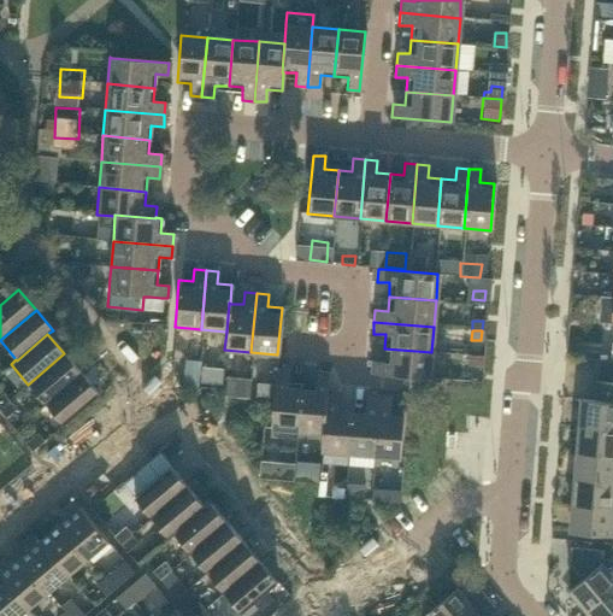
[(429,379),(431,352),(384,348),(383,363),(371,362),(370,374),(429,379)]
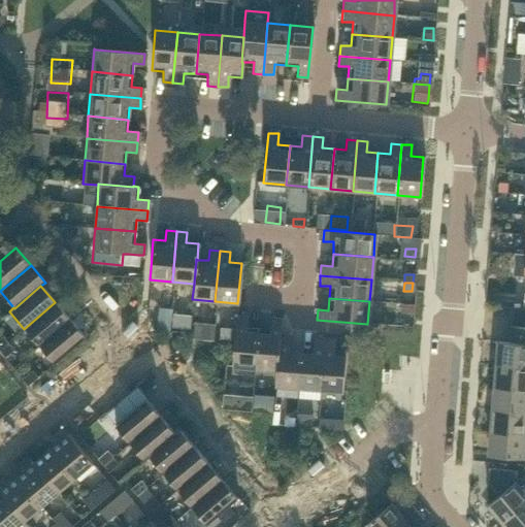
[(38,347),(69,320),(55,302),(24,329),(38,347)]
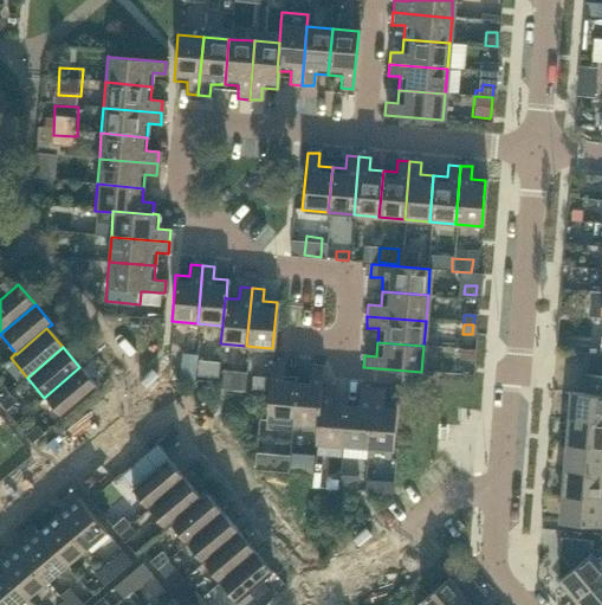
[(194,354),(180,353),(177,378),(193,379),(194,354)]
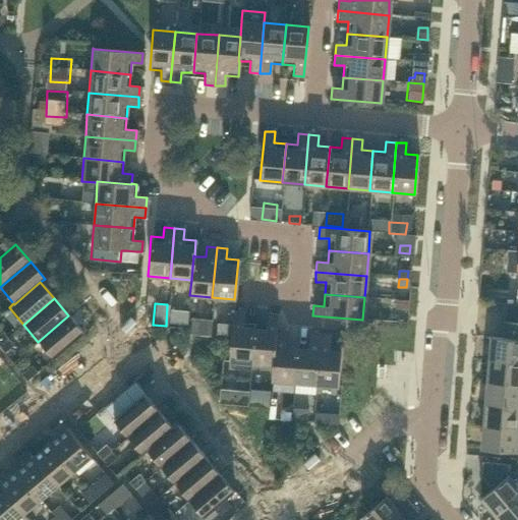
[(517,318),(517,305),(505,304),(504,316),(517,318)]
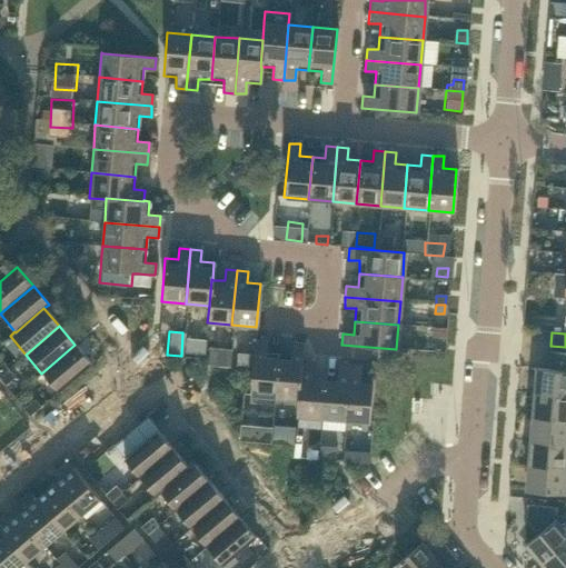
[(205,352),(206,335),(191,334),(190,351),(205,352)]
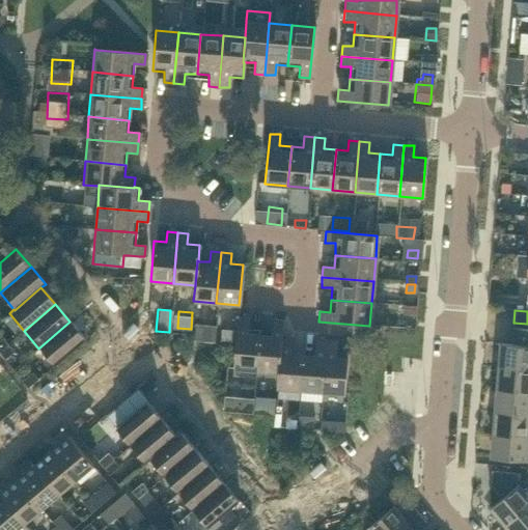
[(247,329),(248,318),(237,317),(232,368),(255,370),(258,330),(247,329)]
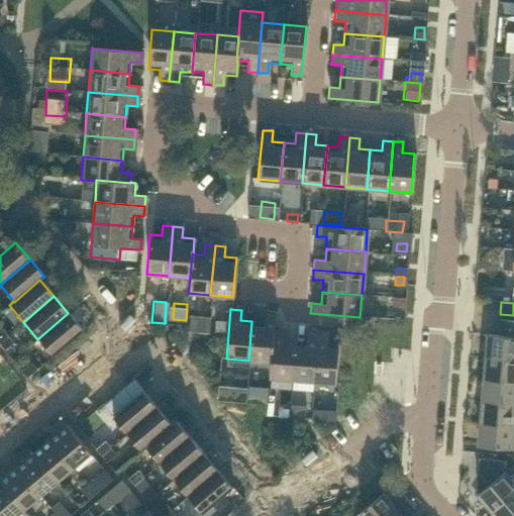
[(274,328),(275,313),(265,312),(264,322),(251,321),(248,360),(270,363),(273,328),(274,328)]
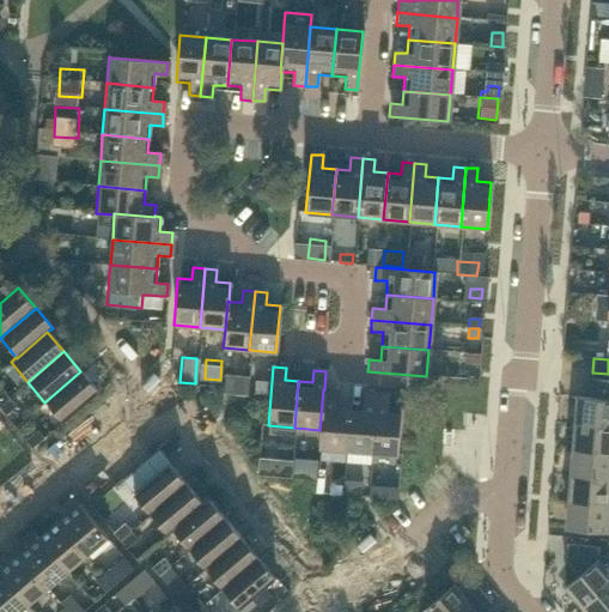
[(61,422),(97,392),(80,371),(44,403),(61,422)]
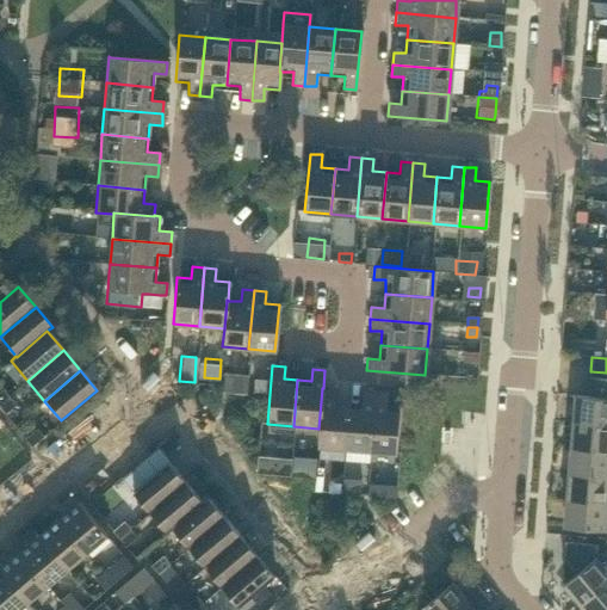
[(420,394),(421,379),(403,377),(402,393),(420,394)]
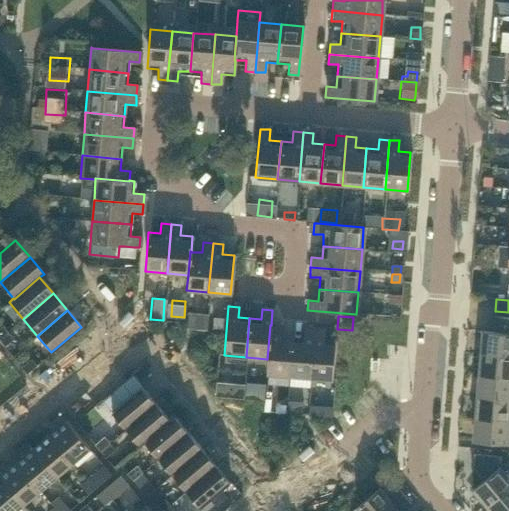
[(508,317),(494,316),(493,332),(481,331),(479,354),(508,356),(508,317)]
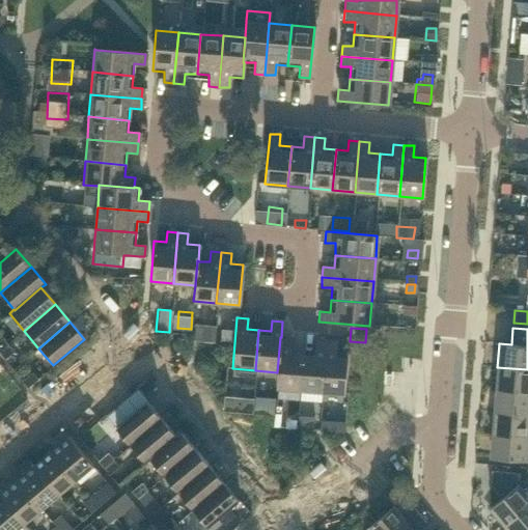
[(213,342),(214,331),(193,329),(192,340),(213,342)]
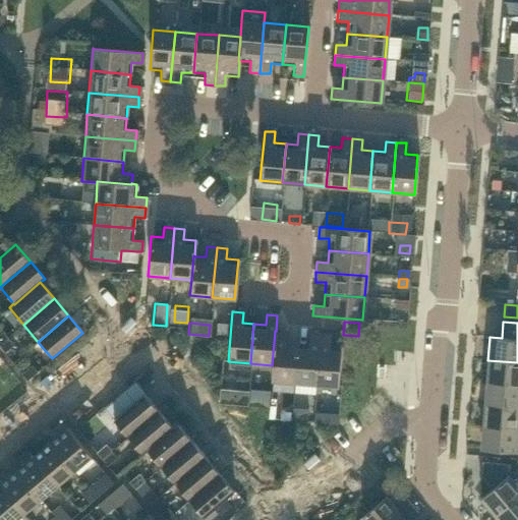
[(285,332),(276,331),(275,331),(272,365),(270,382),(293,383),(296,343),(284,342),(285,332)]
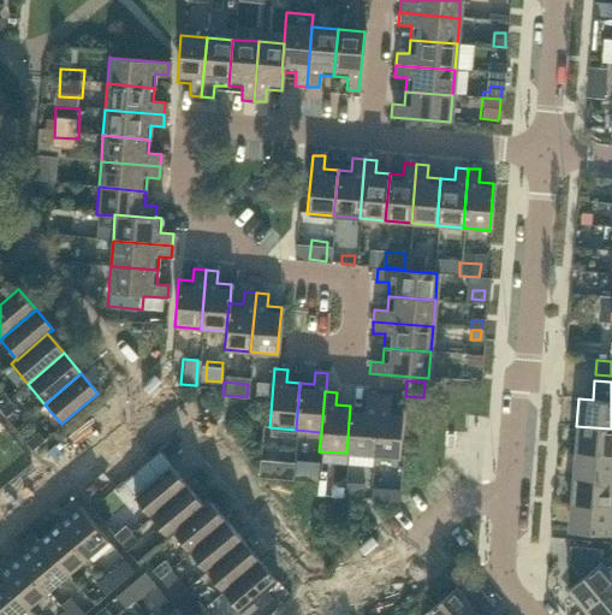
[(372,455),(376,396),(364,395),(363,407),(350,406),(346,453),(372,455)]
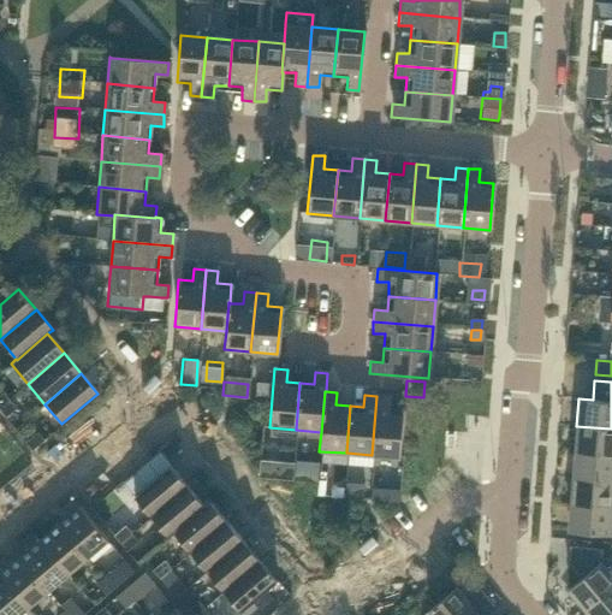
[(387,409),(388,397),(376,396),(372,455),(398,457),(402,411),(387,409)]
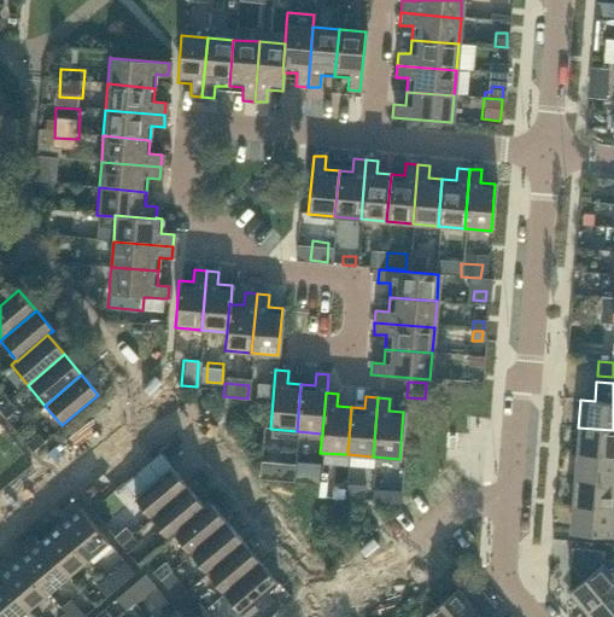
[(9,402),(0,408),(0,417),(3,420),(15,409),(9,402)]
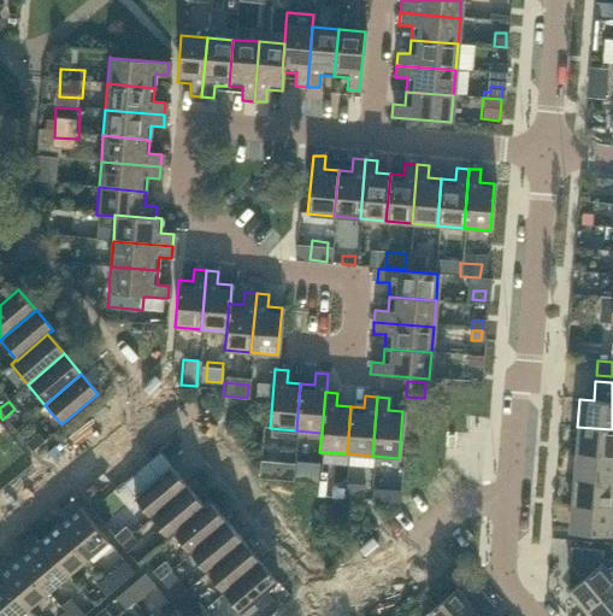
[(612,429),(577,427),(575,453),(612,456),(612,429)]
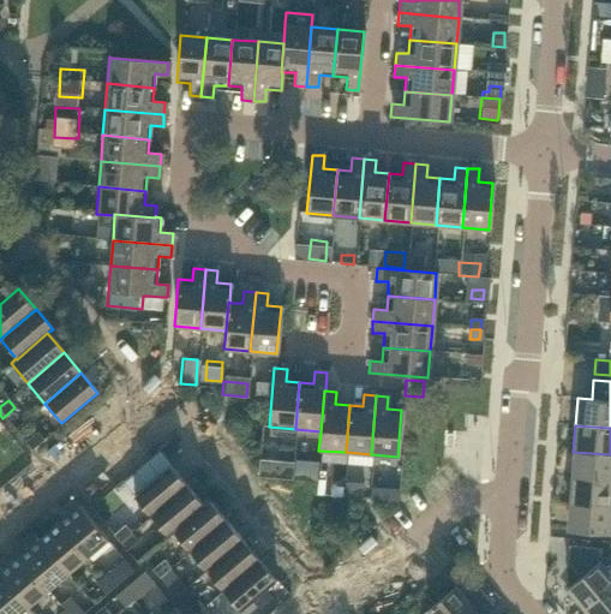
[(30,449),(42,440),(35,431),(23,442),(30,449)]
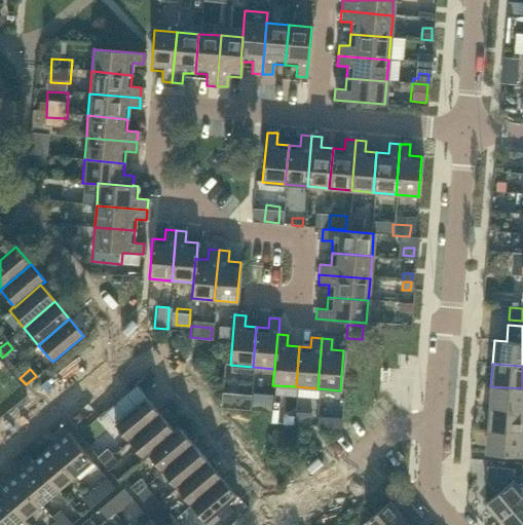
[(522,388),(490,386),(488,408),(522,411),(522,388)]
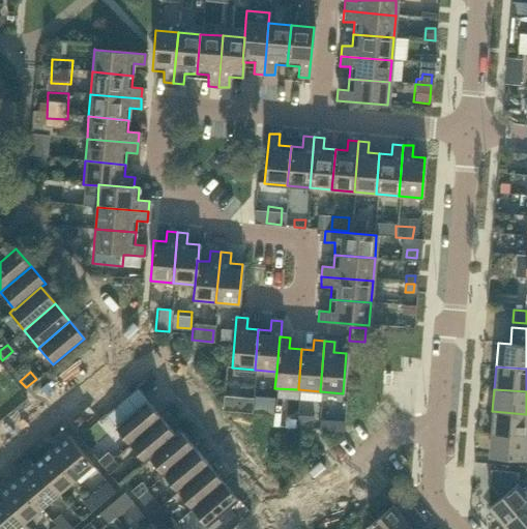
[(242,412),(243,397),(228,397),(227,411),(242,412)]
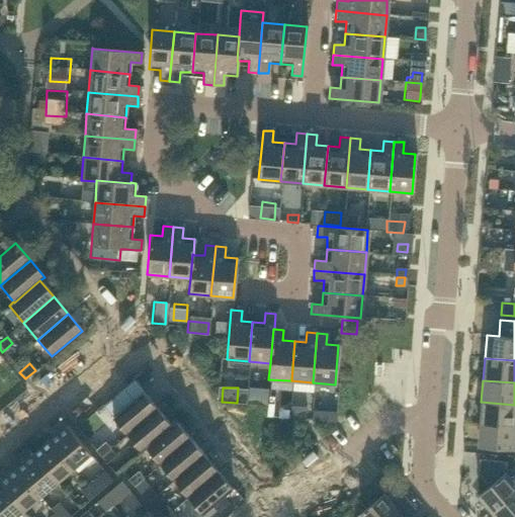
[(125,435),(156,409),(142,392),(111,418),(125,435)]
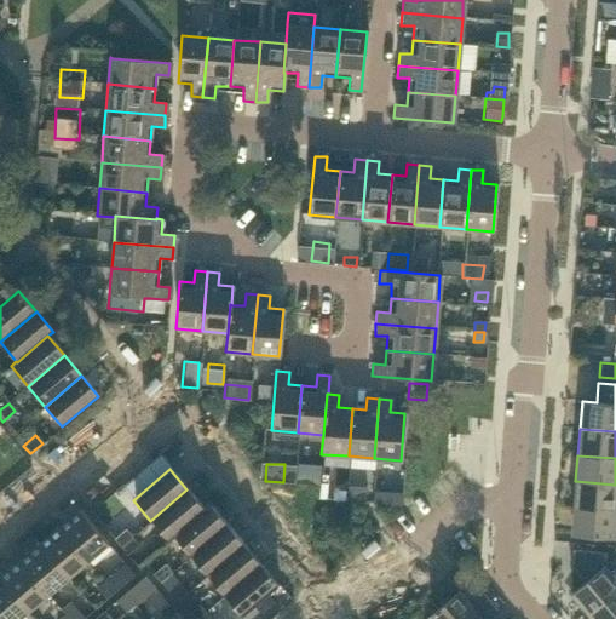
[(318,485),(320,477),(320,476),(308,475),(306,485),(318,485)]
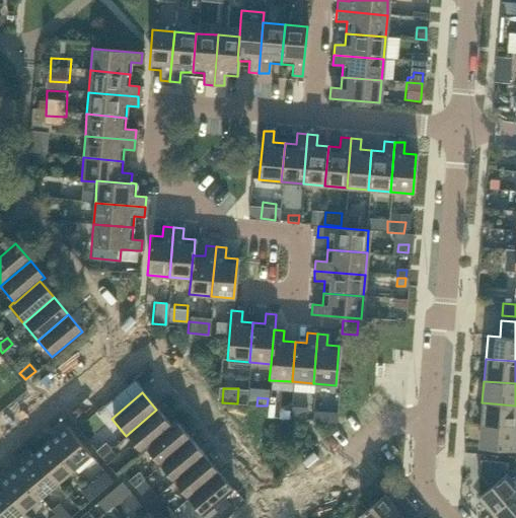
[(515,405),(482,402),(481,425),(515,427),(515,405)]
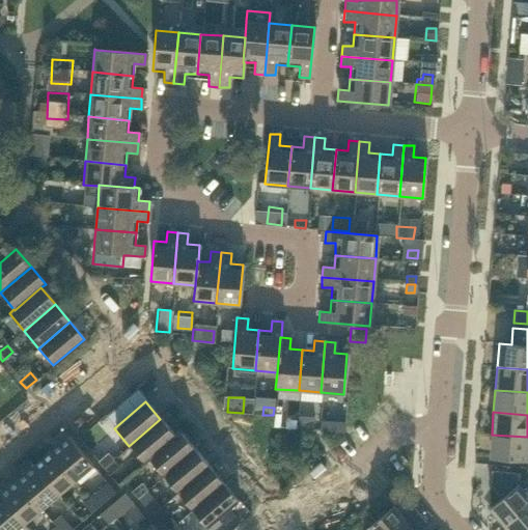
[(174,437),(174,436),(160,419),(129,446),(144,464),(148,459),(148,458),(174,437)]
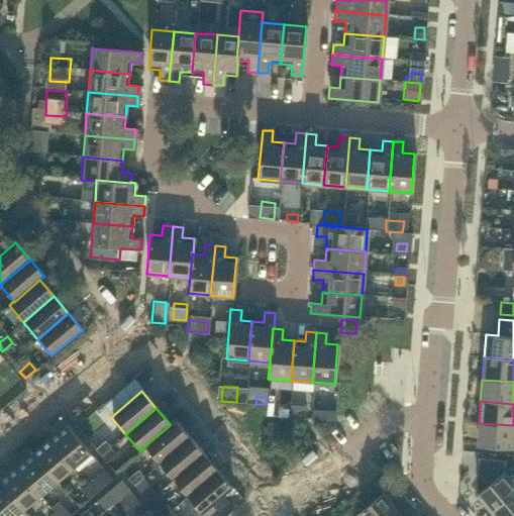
[(324,422),(324,412),(310,411),(310,420),(324,422)]
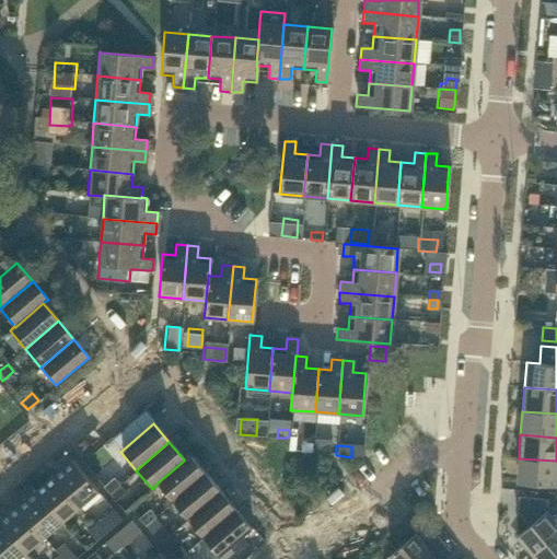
[(172,502),(205,474),(188,455),(184,459),(184,461),(157,484),(157,485),(172,502)]
